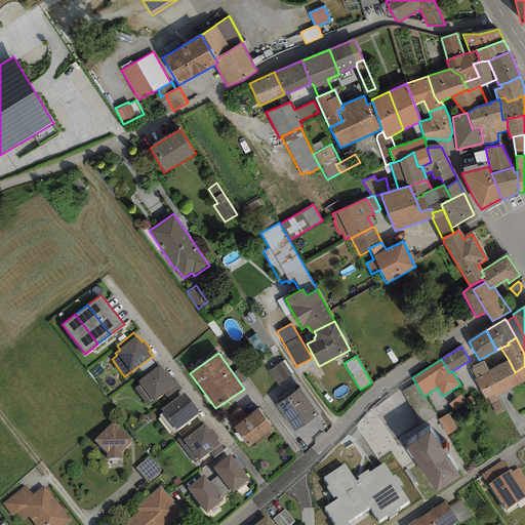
[(293,372),(284,360),(268,370),(277,384),(293,372)]
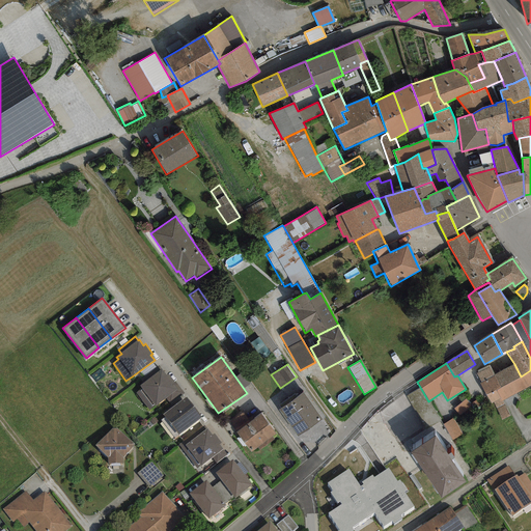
[(521,376),(514,364),(494,374),(500,388),(521,376)]
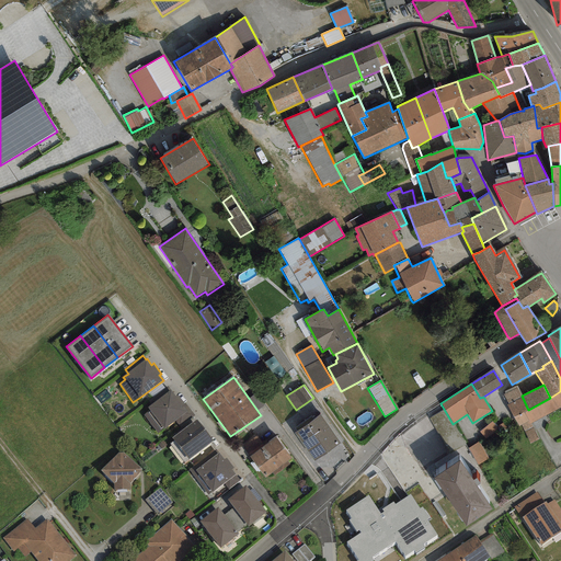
[(175,397),(167,386),(147,401),(150,404),(147,408),(149,411),(144,415),(157,434),(174,420),(180,426),(194,415),(184,403),(183,403),(176,396),(175,397)]
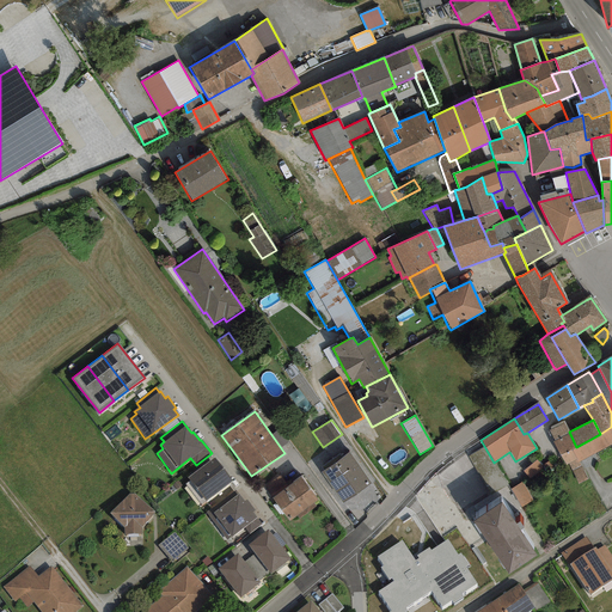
[(569,432),(564,423),(550,430),(555,440),(552,441),(565,466),(568,464),(577,460),(571,450),(576,447),(569,432)]
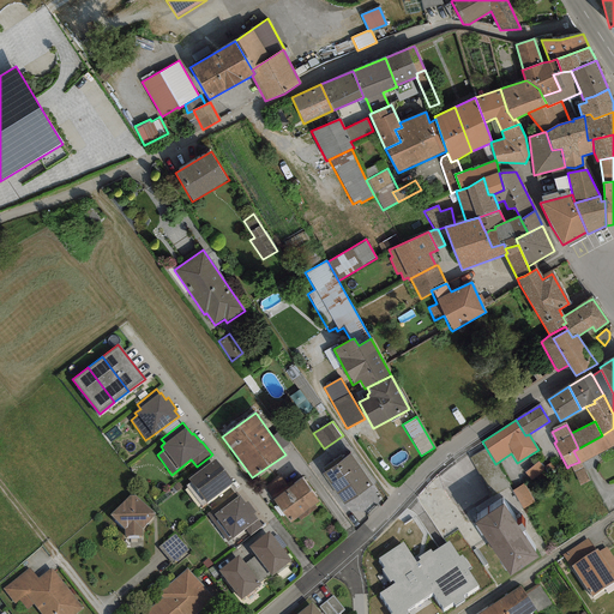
[(613,428),(602,435),(578,449),(573,451),(579,462),(581,463),(613,445),(613,428)]
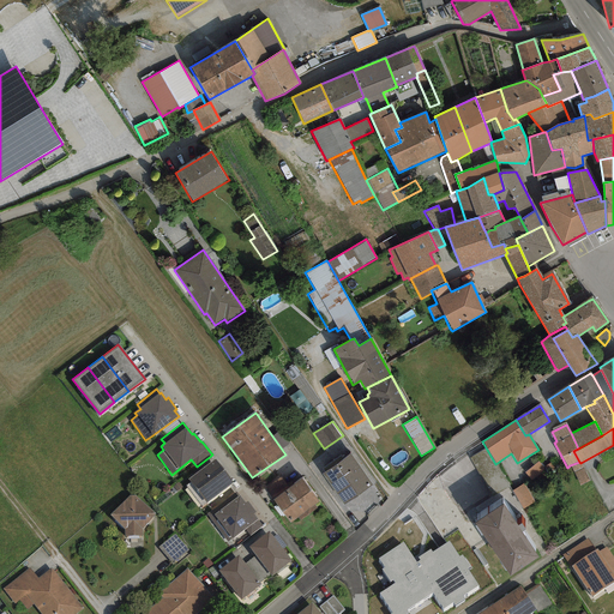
[(350,453),(323,474),(344,505),(372,485),(350,453)]
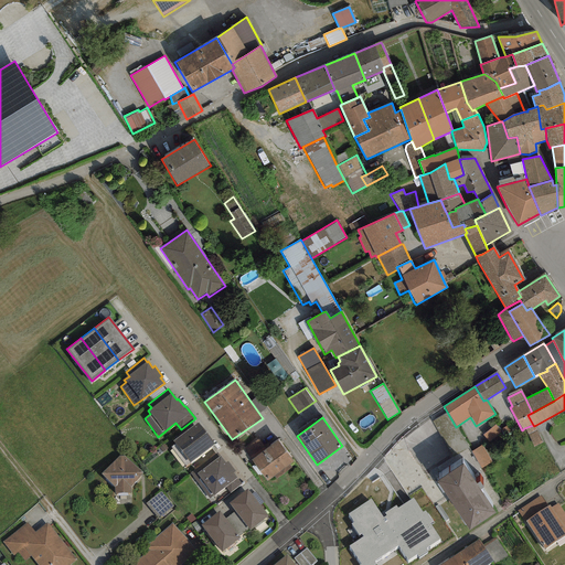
[(214,444),(198,422),(173,440),(190,462),(214,444)]
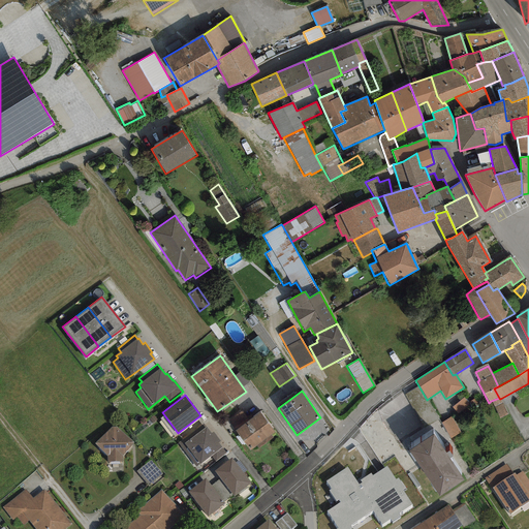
[(470,405),(464,397),(452,407),(458,415),(470,405)]
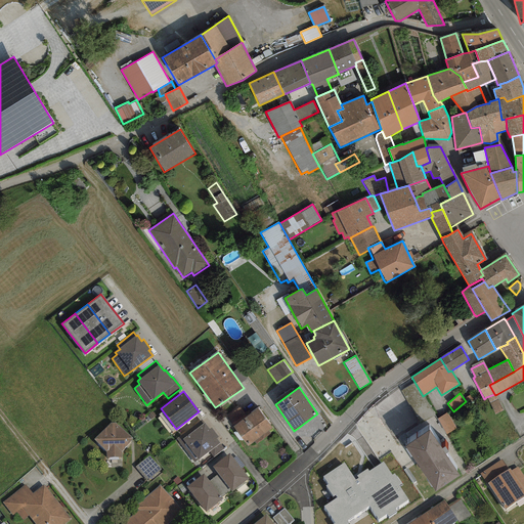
[(494,394),(486,397),(494,415),(503,410),(495,395),(494,394)]
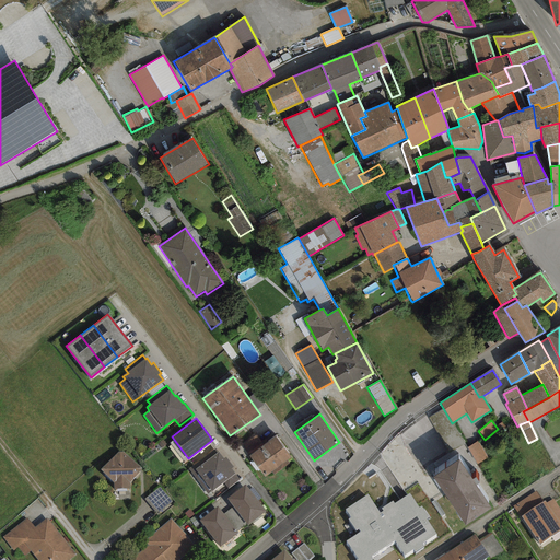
[(256,434),(243,444),(265,476),(271,471),(273,475),(289,464),(287,461),(291,457),(276,434),(263,444),(256,434)]
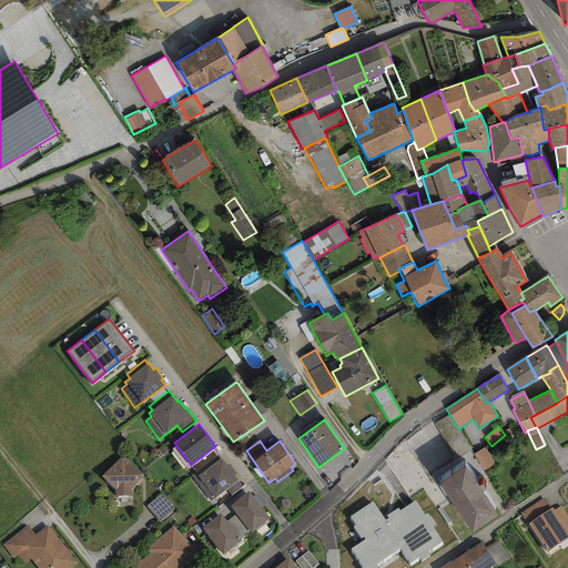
[(494,464),(485,447),(475,453),(484,470),(494,464)]
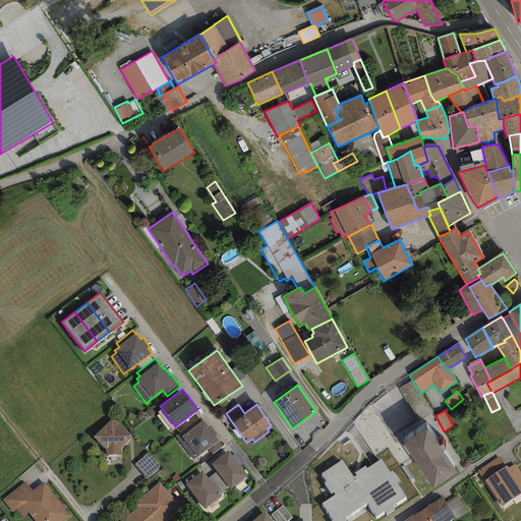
[(223,447),(200,417),(174,437),(191,460),(208,449),(212,454),(223,447)]
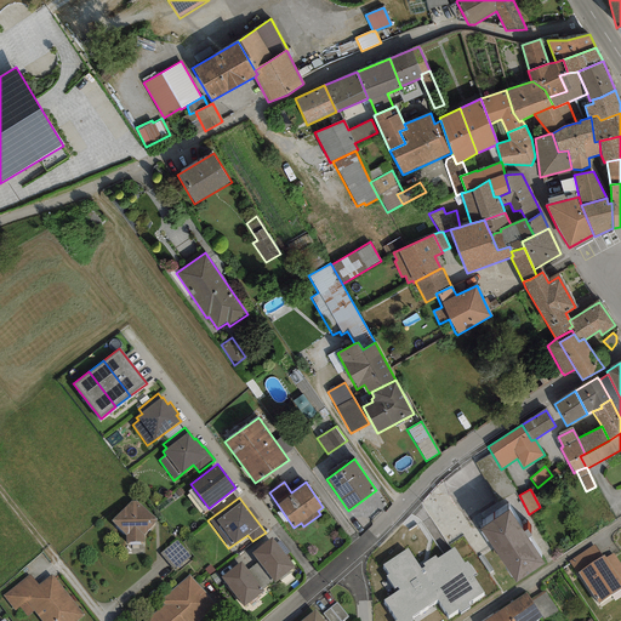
[(137,501),(131,501),(110,520),(125,536),(125,542),(143,542),(143,535),(157,520),(137,501)]
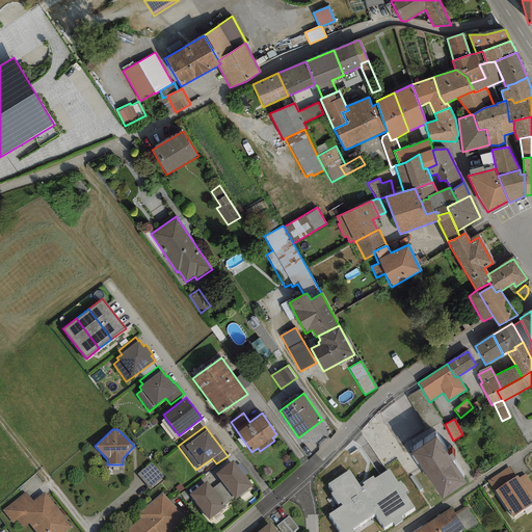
[(436,437),(411,454),(441,499),(467,482),(436,437)]
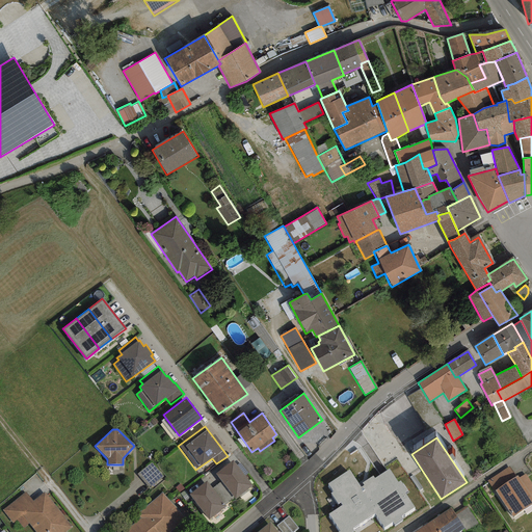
[(251,485),(232,460),(215,474),(221,481),(234,498),(235,499),(251,485)]
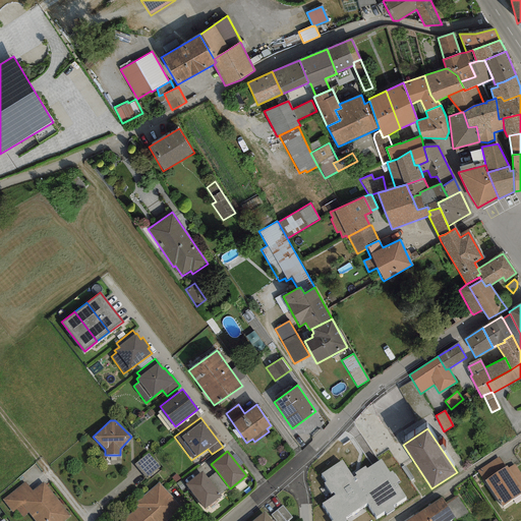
[(159,466),(149,453),(134,465),(145,478),(159,466)]
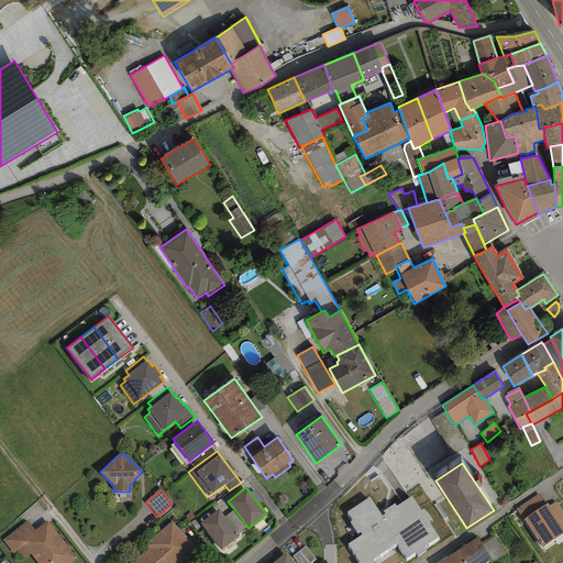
[(548,507),(539,494),(516,510),(542,550),(562,536),(562,512),(555,501),(548,507)]
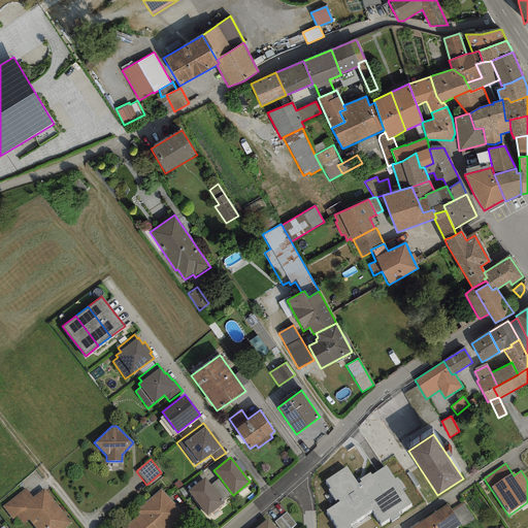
[(347,466),(325,480),(330,488),(328,490),(335,500),(337,498),(339,501),(326,509),(337,527),(335,527),(350,527),(352,527),(350,524),(371,510),(381,524),(390,519),(391,520),(399,515),(398,513),(411,503),(401,489),(404,487),(397,476),(395,479),(386,465),(371,474),(370,472),(359,480),(361,482),(358,484),(347,466)]
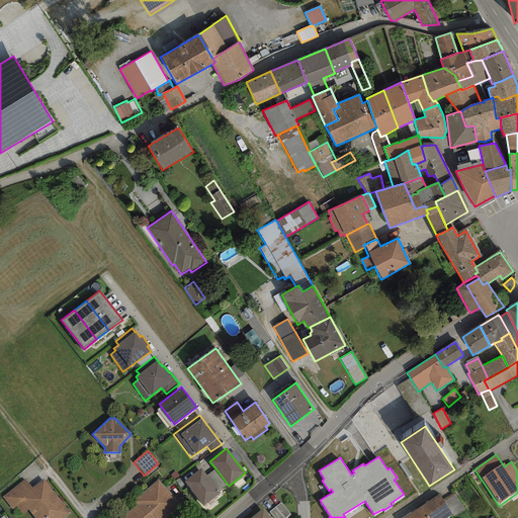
[(206,476),(200,468),(184,482),(203,506),(220,494),(219,492),(206,476)]
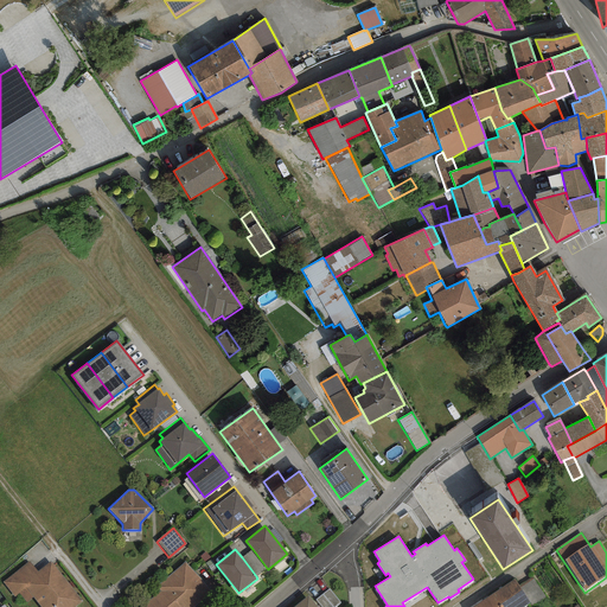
[(253,549),(242,557),(256,576),(267,568),(253,549)]
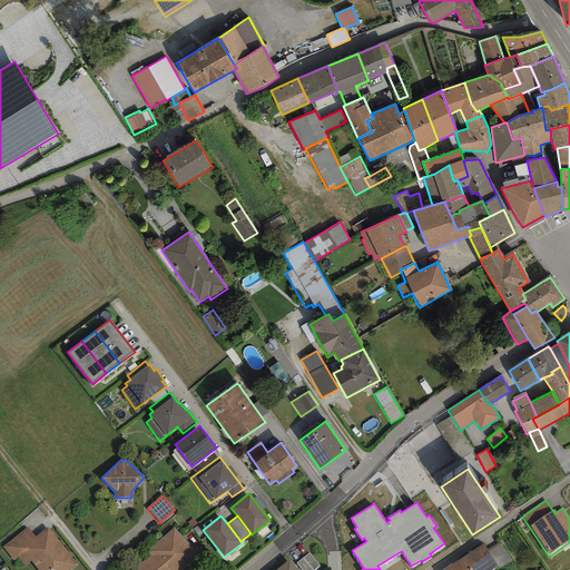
[(28,528),(2,547),(13,560),(18,556),(25,564),(31,560),(38,569),(69,569),(77,564),(48,527),(36,537),(28,528)]
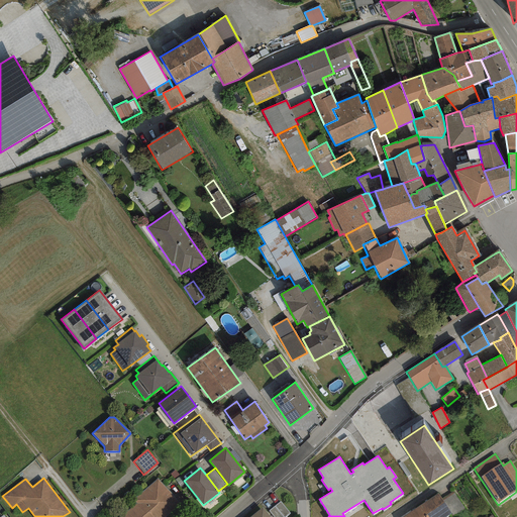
[(137,504),(121,516),(165,516),(180,505),(159,480),(133,500),(137,504)]
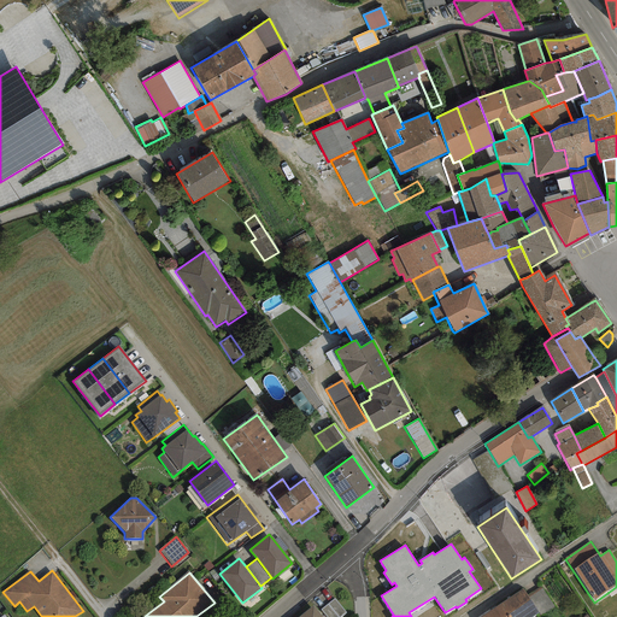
[(542,587),(528,595),(539,613),(541,616),(556,607),(542,587)]
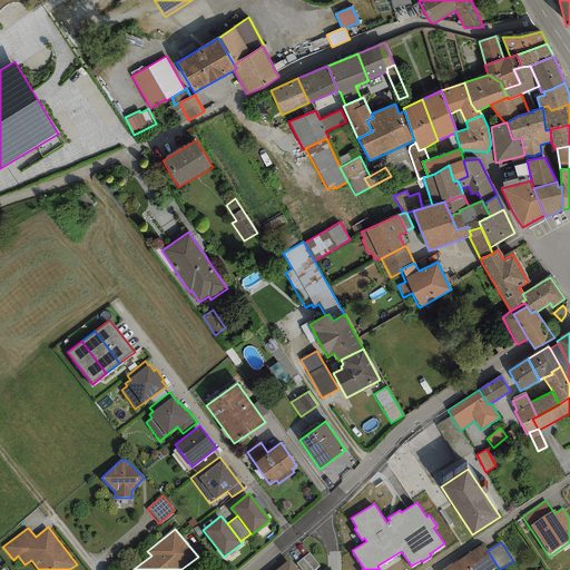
[(491,569),(498,567),(488,550),(482,544),(461,558),(469,569),(491,569)]
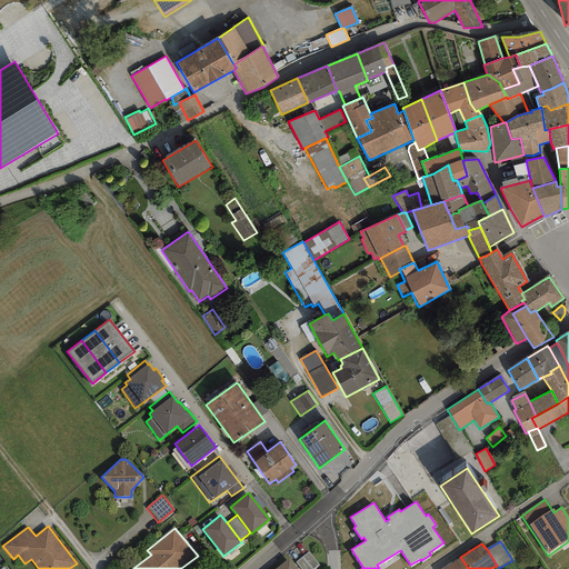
[(313,568),(319,565),(308,552),(296,562),(301,568),(313,568)]
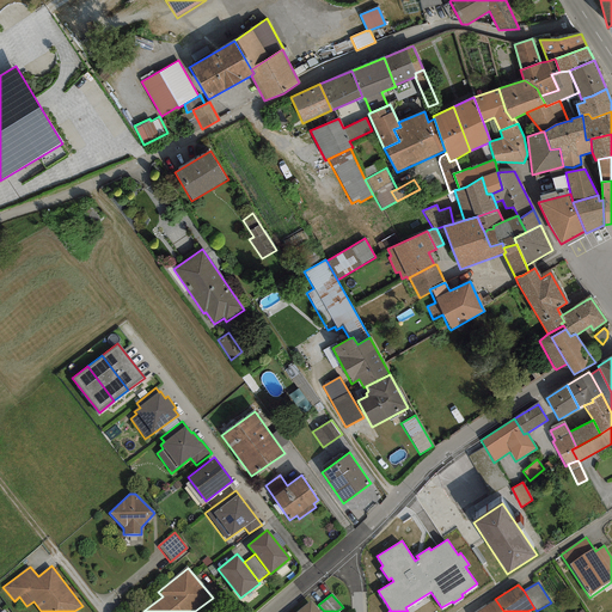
[(503,611),(495,599),(476,611),(503,611)]
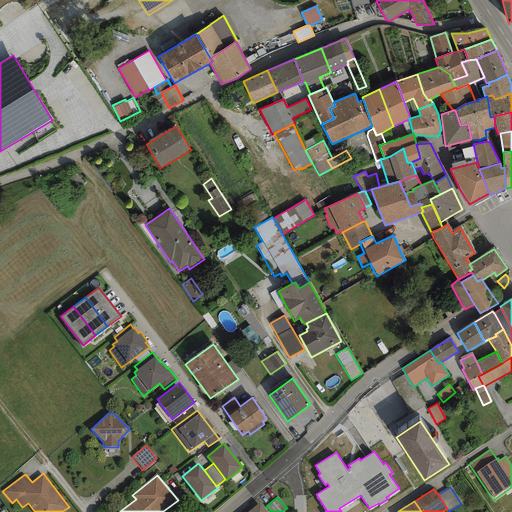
[(267,511),(260,502),(248,511),(267,511)]
